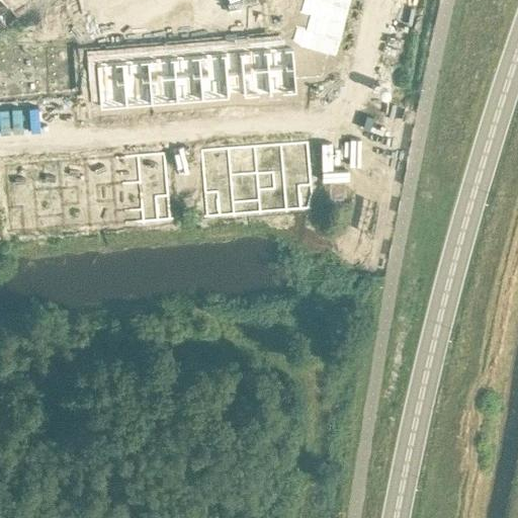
[(276,0),(269,0),(268,0),(269,12),(277,11),(276,0)]
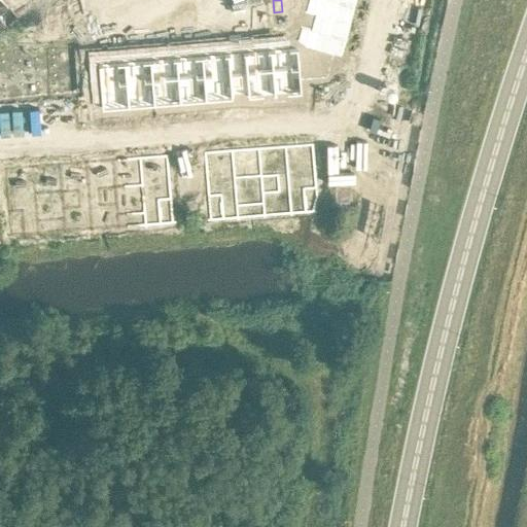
[(326,0),(308,0),(305,12),(350,24),(355,7),(326,0)]
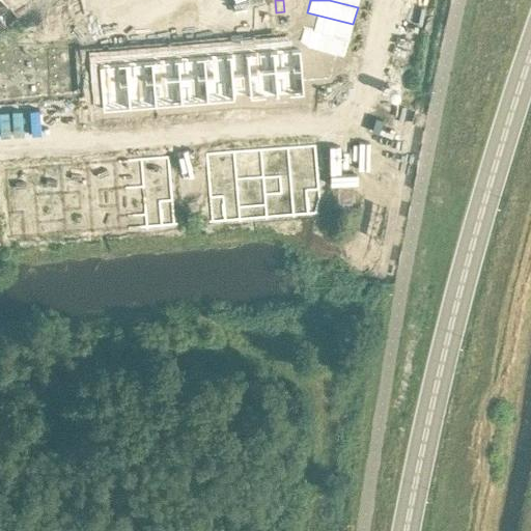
[(61,5),(49,6),(50,15),(62,14),(61,5)]
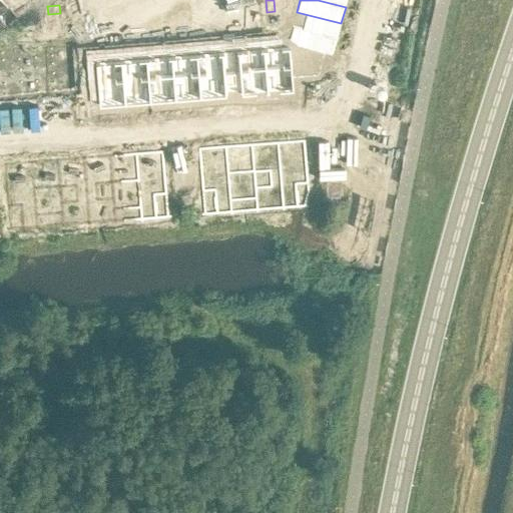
[(47,6),(35,7),(36,15),(48,14),(47,6)]
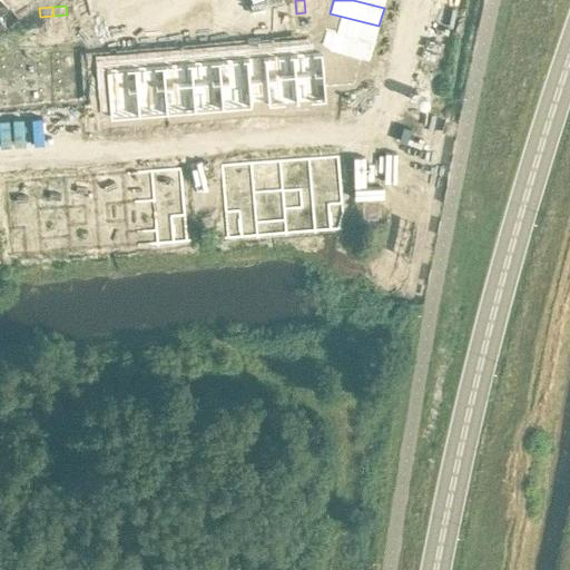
[(30,8),(17,10),(17,18),(30,18),(30,8)]
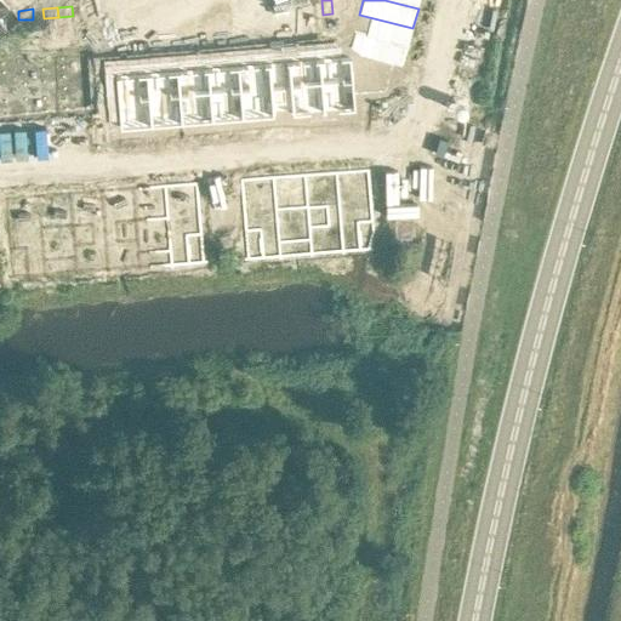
[(18,11),(4,12),(4,22),(18,20),(18,11)]
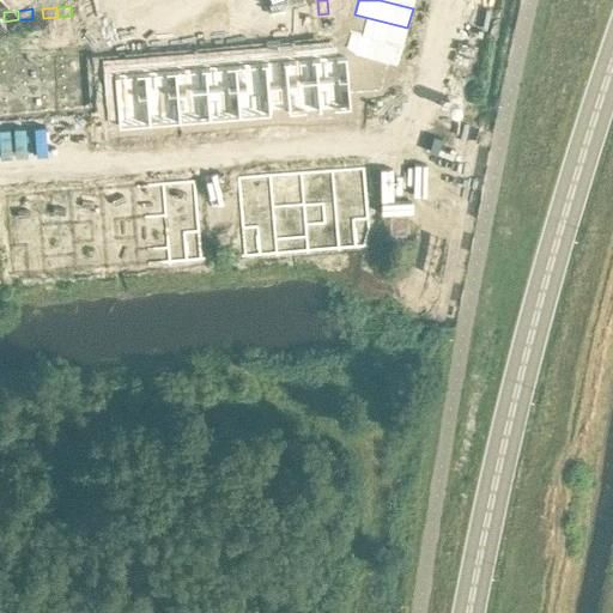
[(328,13),(319,14),(320,29),(329,28),(328,13)]
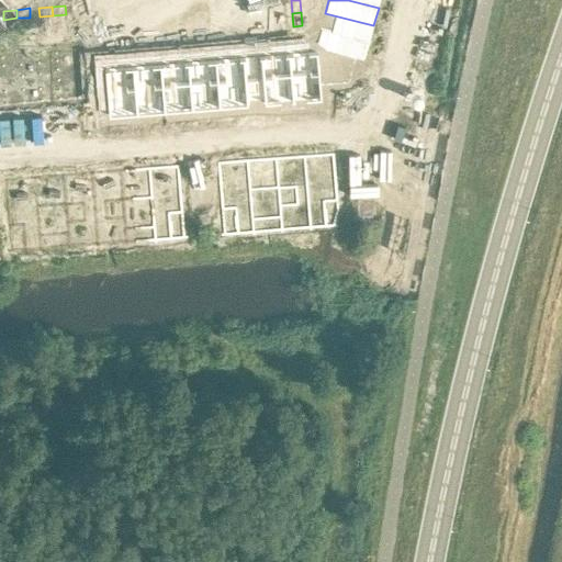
[(322,29),(321,30),(369,43),(373,25),(325,13),(335,17),(332,31),(322,29)]
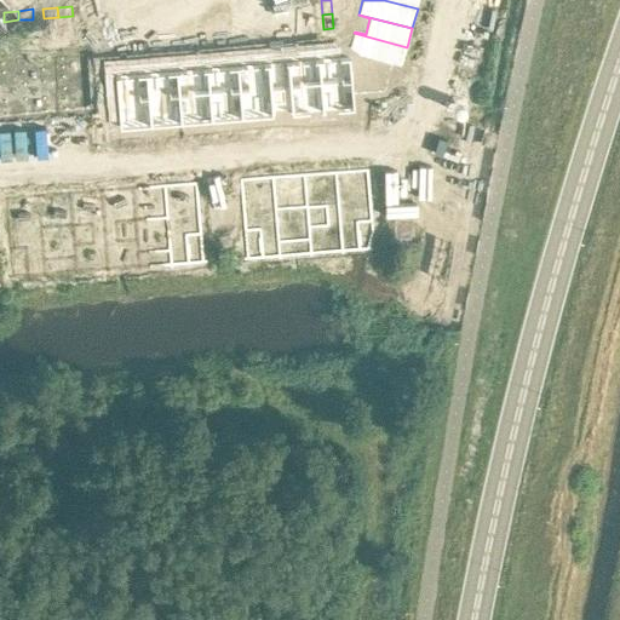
[(354,33),(350,47),(360,56),(401,68),(407,47),(354,33)]
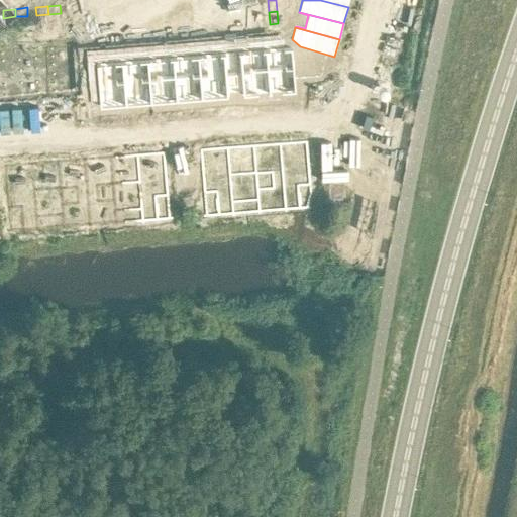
[(282,28),(270,29),(271,37),(283,36),(282,28)]
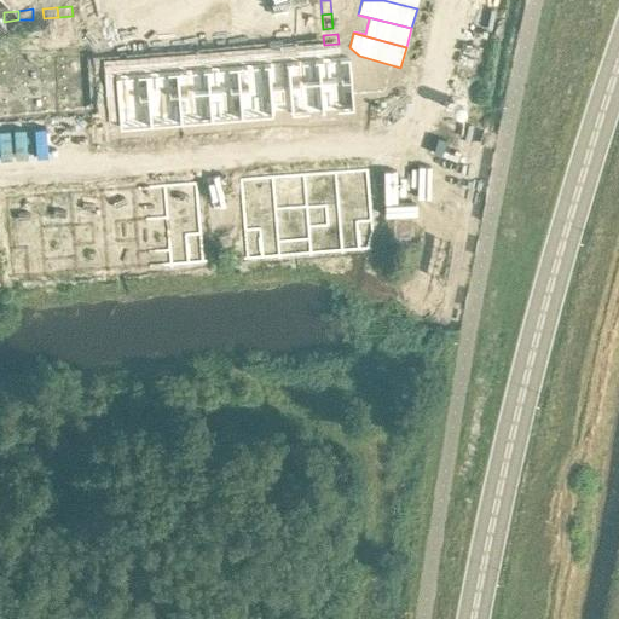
[(87,55),(62,56),(65,111),(92,109),(87,55)]
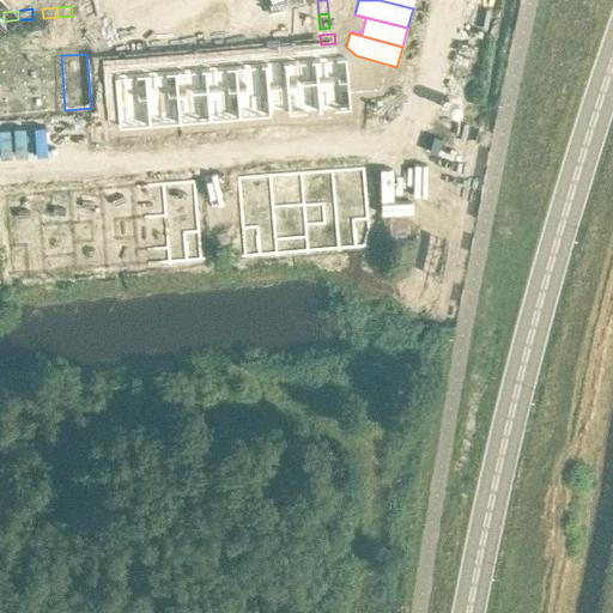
[(347,54),(314,58),(319,111),(352,109),(347,54)]
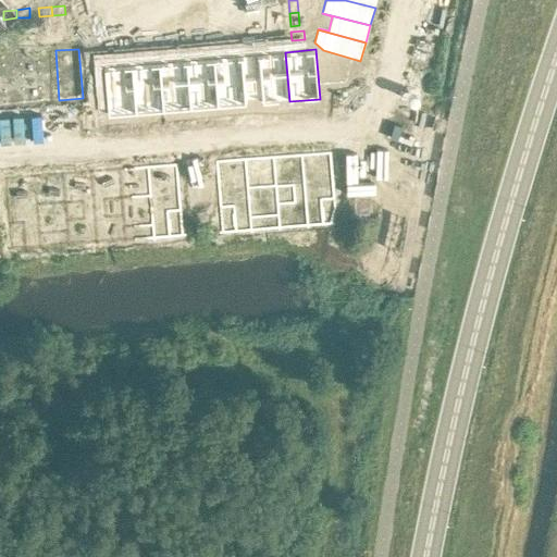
[(56,61),(38,62),(41,101),(59,100),(56,50),(54,50),(56,61)]
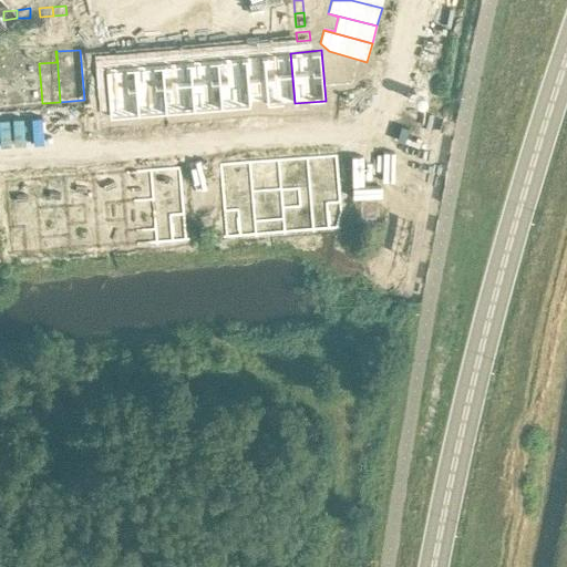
[(290,53),(259,55),(264,105),(295,103),(290,53)]
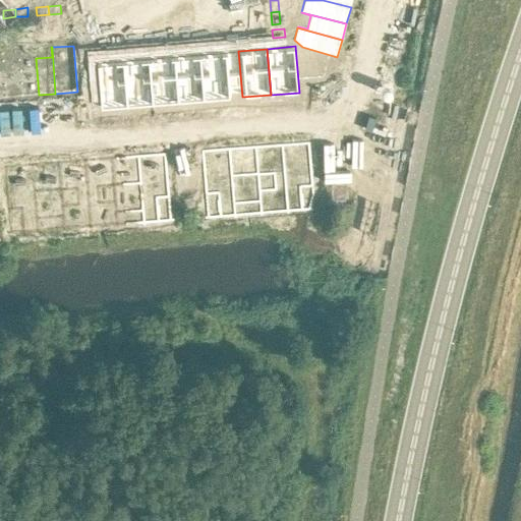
[(18,50),(2,51),(6,98),(22,96),(18,50)]
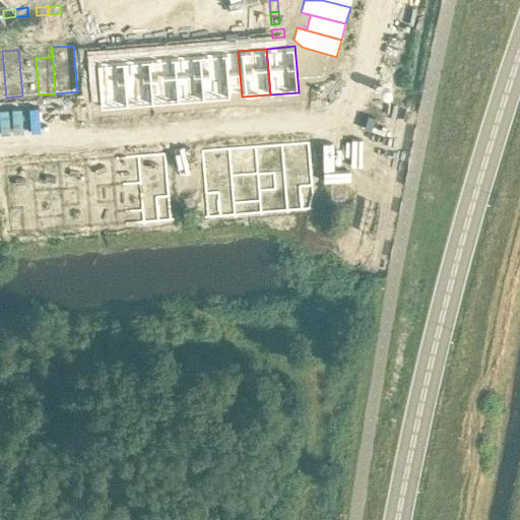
[(19,50),(18,50),(22,95),(39,94),(36,58),(20,60),(19,50)]
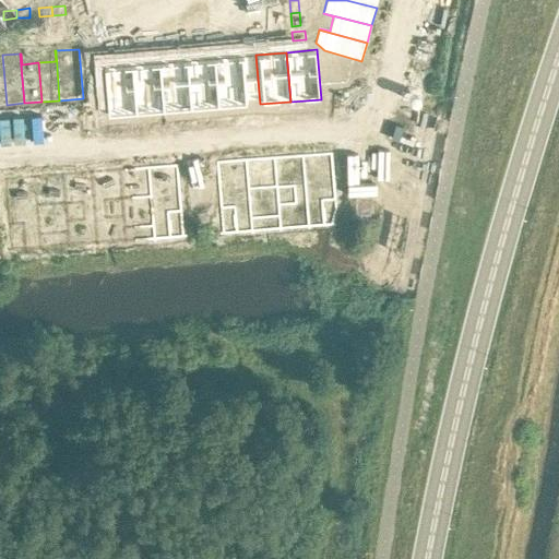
[(256,55),(225,58),(229,106),(260,104),(256,55)]
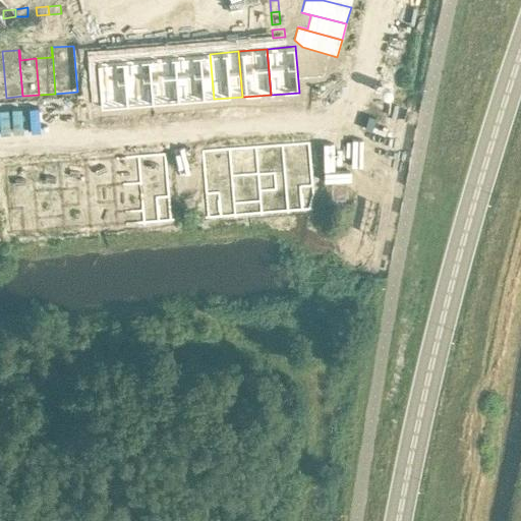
[(210,54),(181,56),(185,102),(214,99),(210,54)]
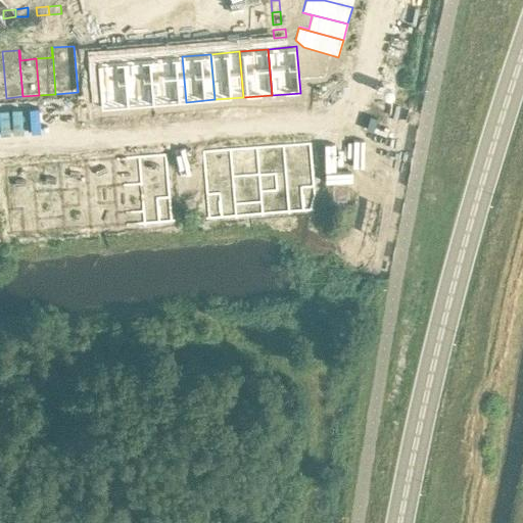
[(182,56),(153,58),(157,104),(186,102),(182,56)]
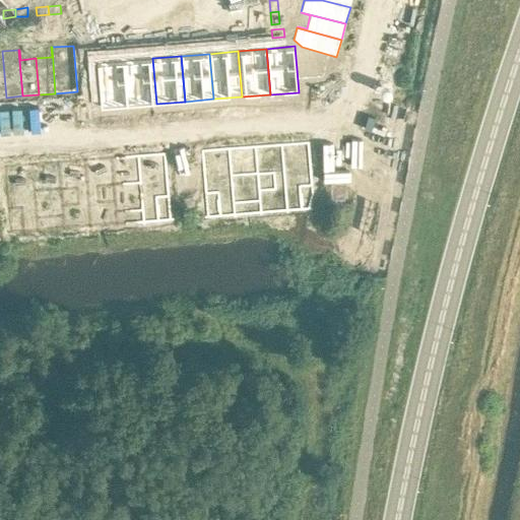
[(152,58),(124,61),(128,106),(156,104),(152,58)]
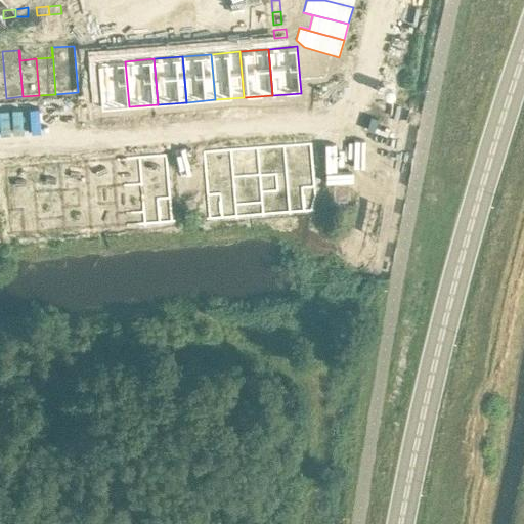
[(125,61),(96,63),(100,110),(129,106),(125,61)]
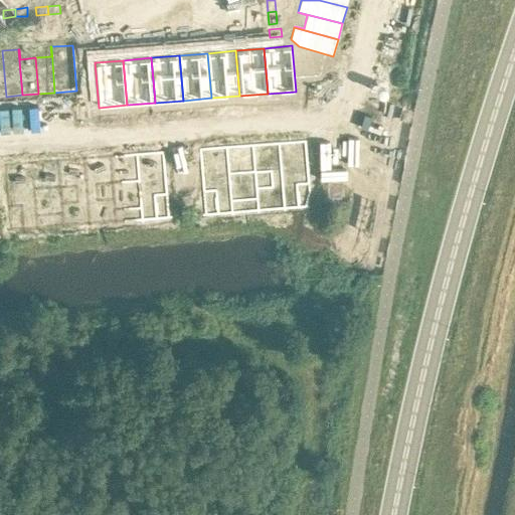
[(373,112),(365,109),(361,124),(369,126),(373,112)]
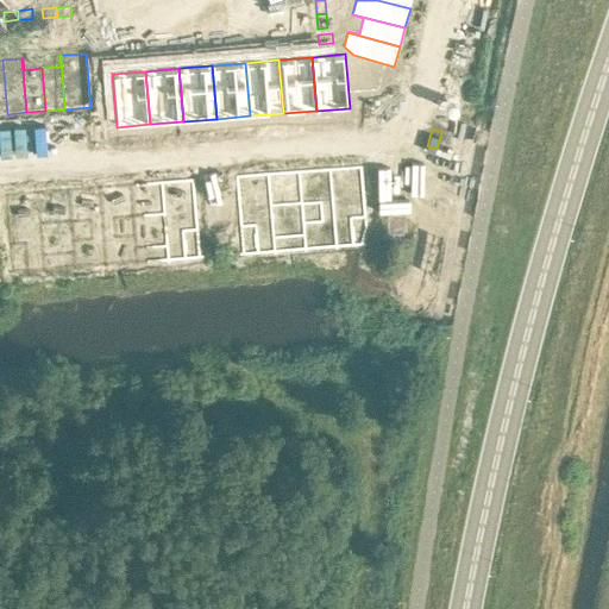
[(331,168),(330,169),(337,249),(338,249),(338,246),(364,244),(364,243),(362,243),(366,226),(362,167),(331,169),(331,168)]
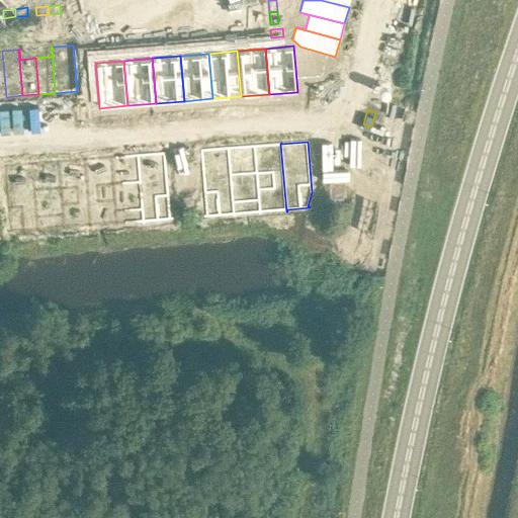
[(280,144),(254,146),(260,213),(261,213),(261,211),(284,209),(285,211),(286,211),(280,144)]
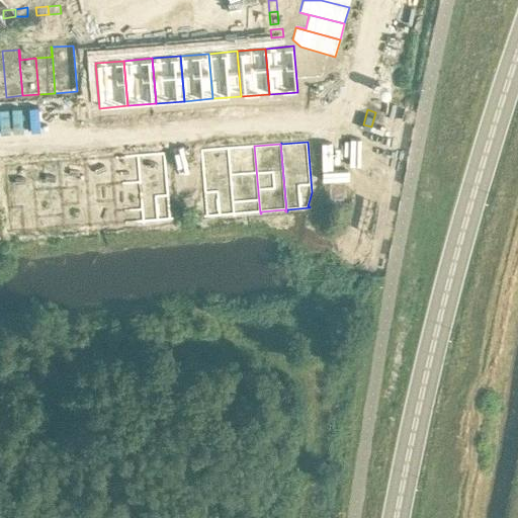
[(254,146),(228,148),(234,216),(235,216),(235,213),(259,211),(259,213),(260,213),(254,146)]
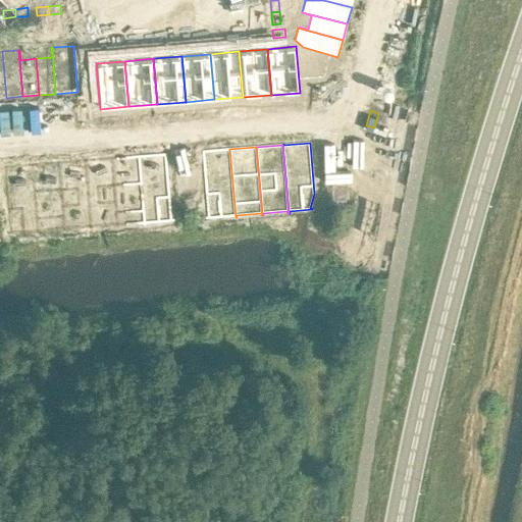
[(228,149),(204,151),(206,196),(208,211),(208,216),(206,216),(206,218),(235,216),(235,217),(236,217),(229,149),(228,149)]
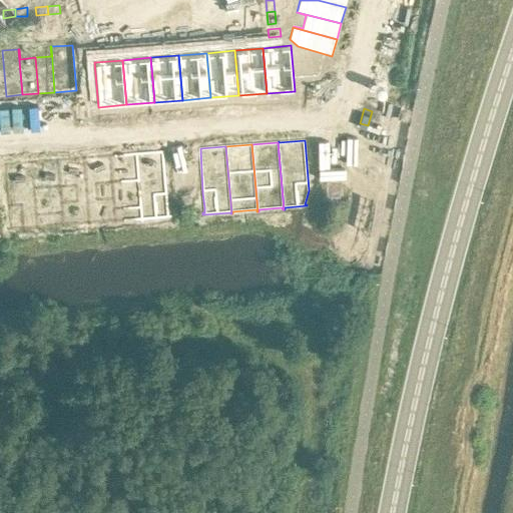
[(137,153),(136,153),(142,220),(143,220),(143,219),(171,217),(170,215),(168,215),(163,151),(137,153)]
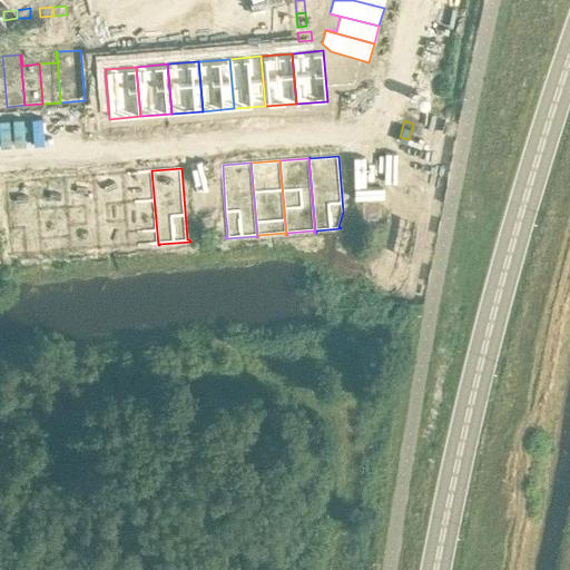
[(151,170),(123,173),(129,247),(130,247),(130,246),(156,244),(156,245),(158,245),(151,170)]
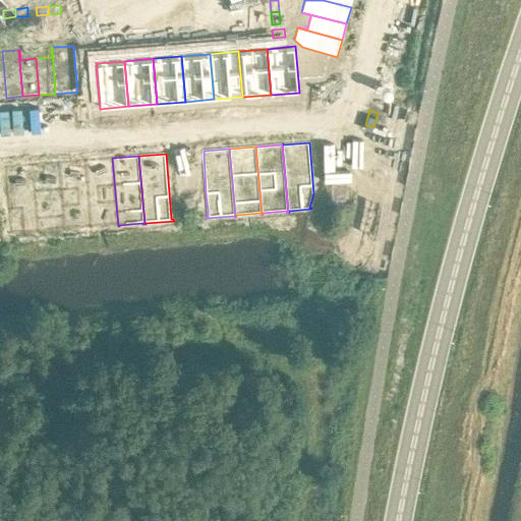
[(112,158),(85,160),(92,228),(93,228),(93,227),(117,225),(117,226),(118,226),(112,158)]
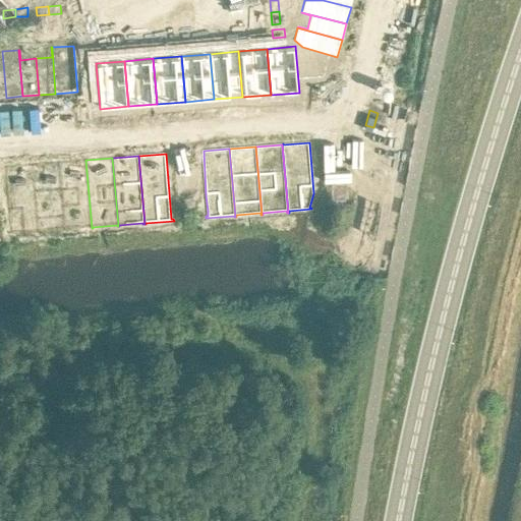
[(85,160),(59,163),(65,231),(66,231),(66,229),(91,227),(91,229),(92,228),(85,160)]
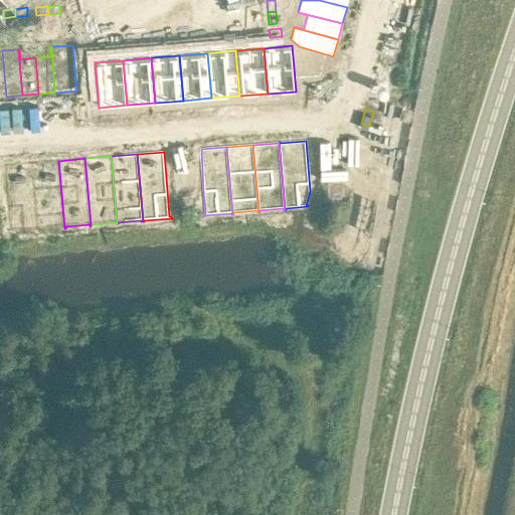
[(58,161),(33,163),(38,230),(39,230),(39,228),(63,226),(63,228),(64,228),(58,161)]
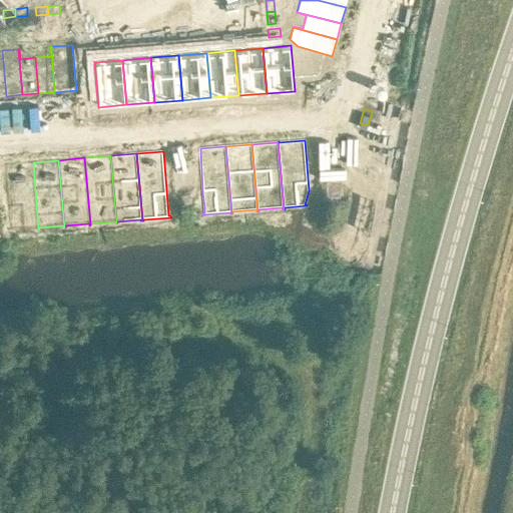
[(31,162),(6,164),(6,165),(11,228),(9,228),(9,230),(37,228),(37,229),(38,229),(33,162),(31,162)]
